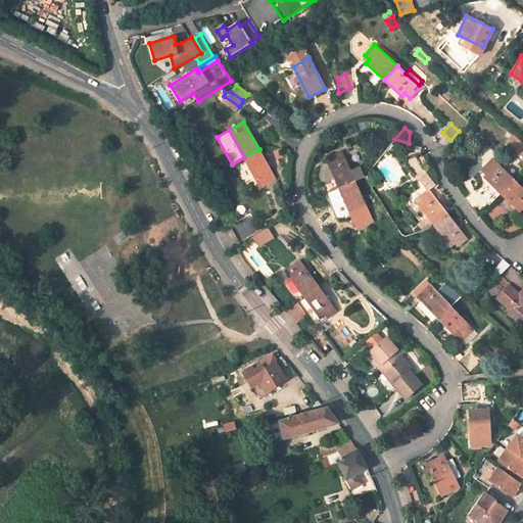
[(277,159),(283,156),(279,148),(273,151),(277,159)]
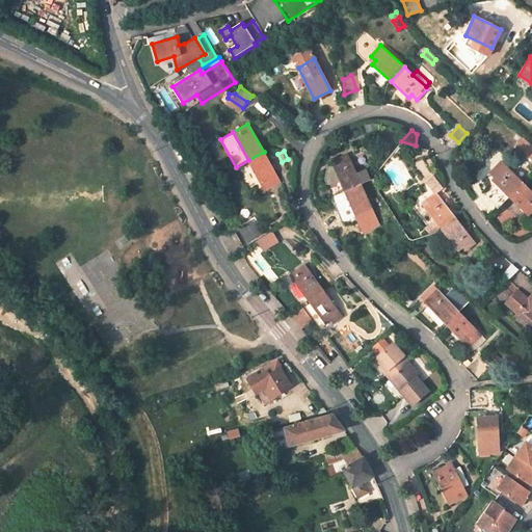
[(263,188),(278,180),(273,169),(270,164),(264,152),(248,160),(263,188)]
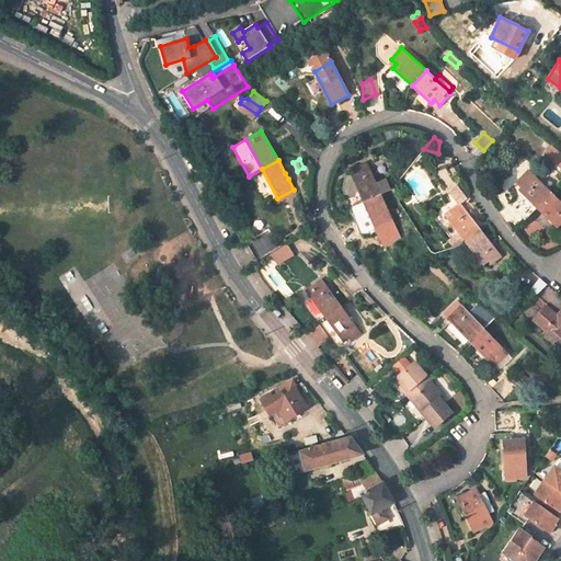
[(376,184),(367,162),(355,168),(357,172),(351,174),(358,191),(345,195),(350,207),(380,193),(376,184)]
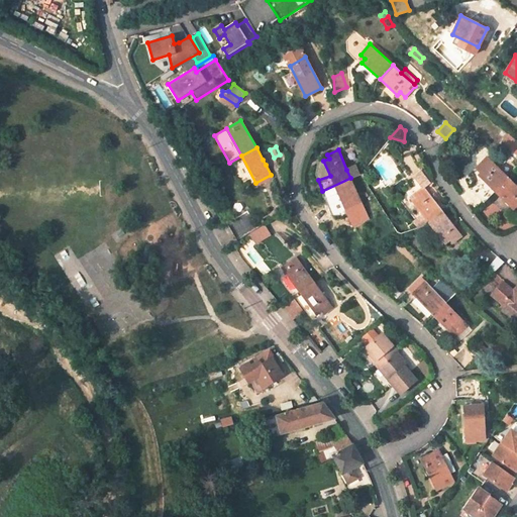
[(315,174),(318,180),(330,176),(323,161),(322,157),(327,154),(326,152),(319,154),(321,159),(316,161),(315,174)]
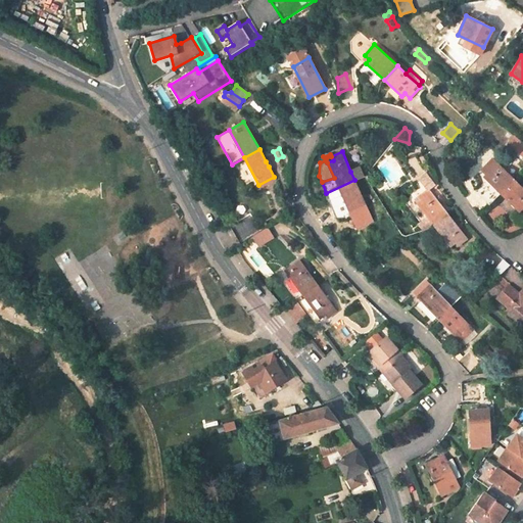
[(487,181),(476,192),(490,205),(502,194),(521,175),(519,173),(513,179),(492,158),(482,169),(487,174),(483,177),(487,181)]
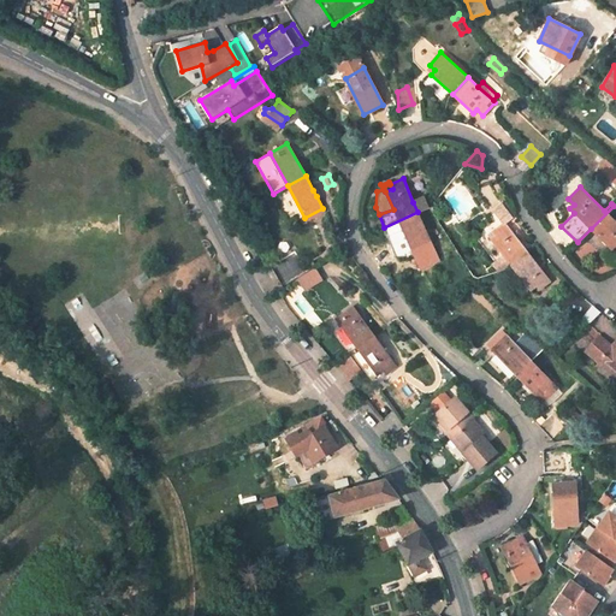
[(424,196),(413,202),(418,212),(428,207),(424,196)]
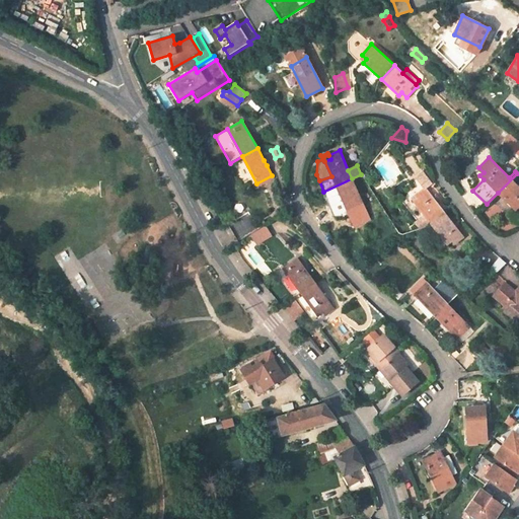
[(444,212),(426,189),(433,183),(423,170),(415,176),(423,188),(412,197),(414,200),(413,201),(423,214),(430,223),(444,212)]
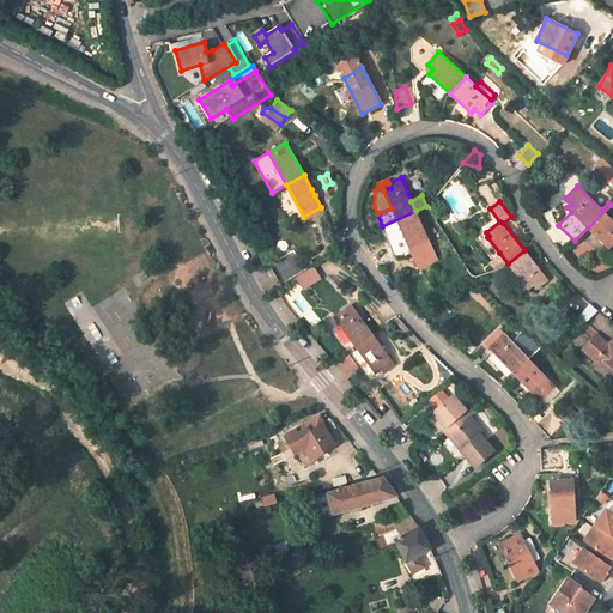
[(588,228),(608,248),(612,244),(612,220),(606,214),(612,207),(611,205),(588,228)]
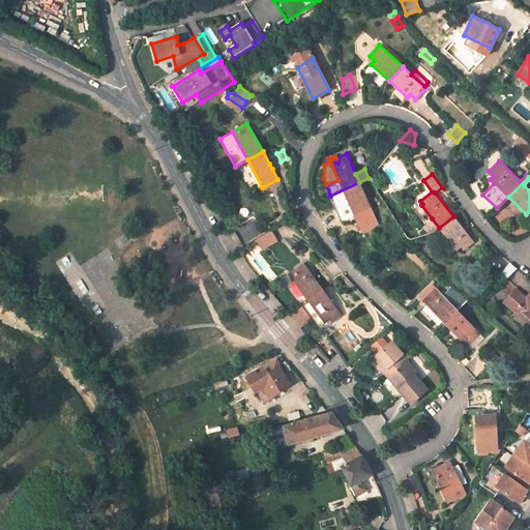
[(361,217),(373,212),(359,182),(330,196),(340,222),(356,221),(355,216),(360,214),(361,217)]
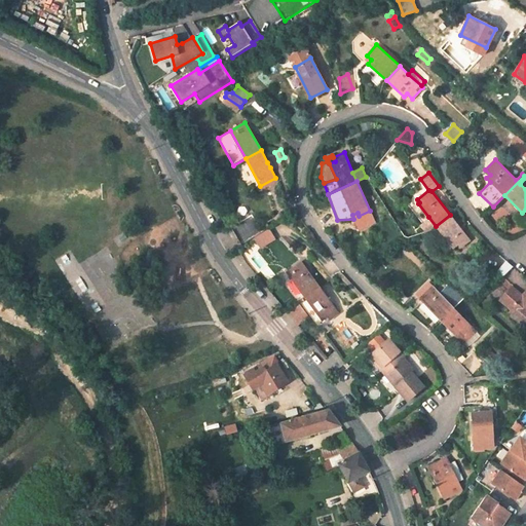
[(261,232),(252,214),(230,227),(240,243),(261,232)]
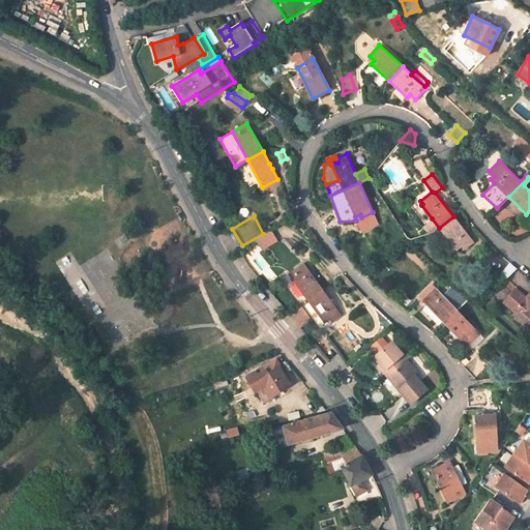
[(464,248),(473,242),(453,216),(439,228),(457,249),(462,245),(464,248)]
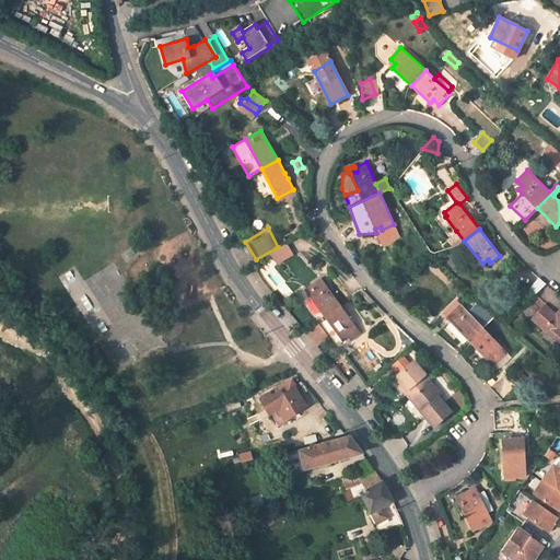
[(464,241),(456,231),(446,238),(452,245),(464,241)]
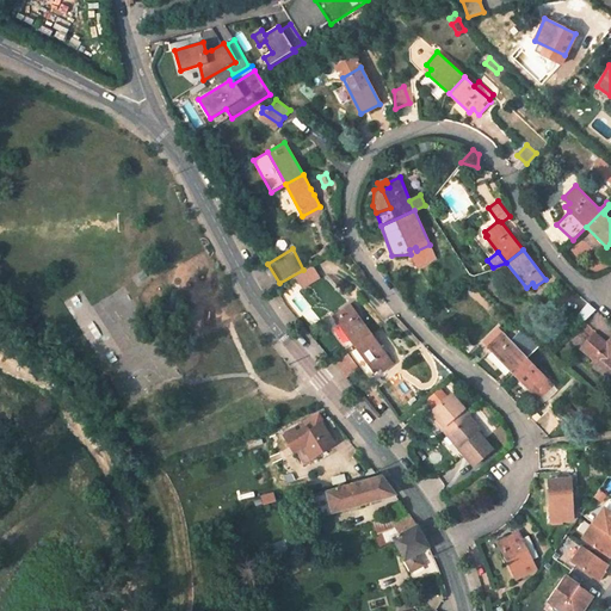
[(319,278),(313,269),(296,278),(302,288),(319,278)]
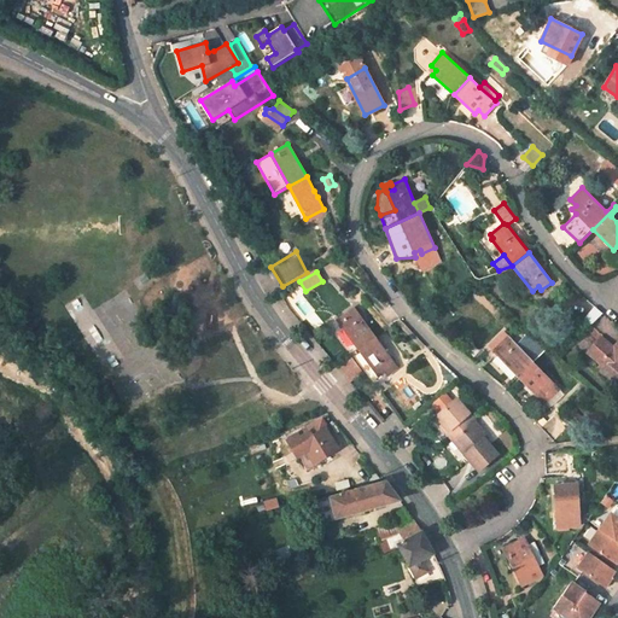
[(431,305),(441,299),(430,279),(419,285),(431,305)]
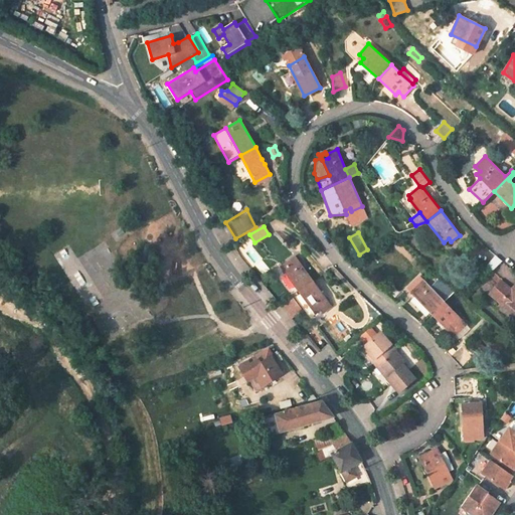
[(313,282),(295,256),(281,267),(299,292),(313,282)]
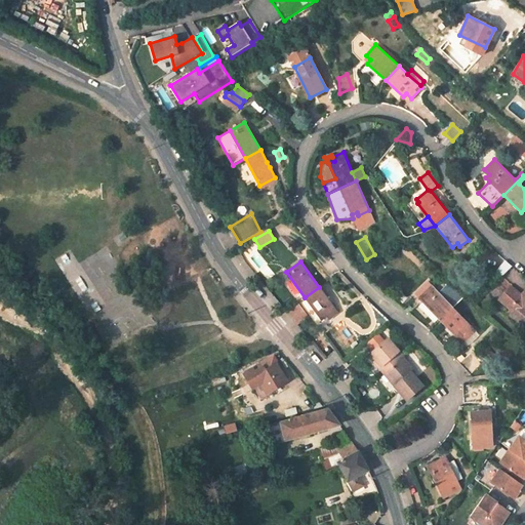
[(507,261),(496,271),(500,275),(512,266),(507,261)]
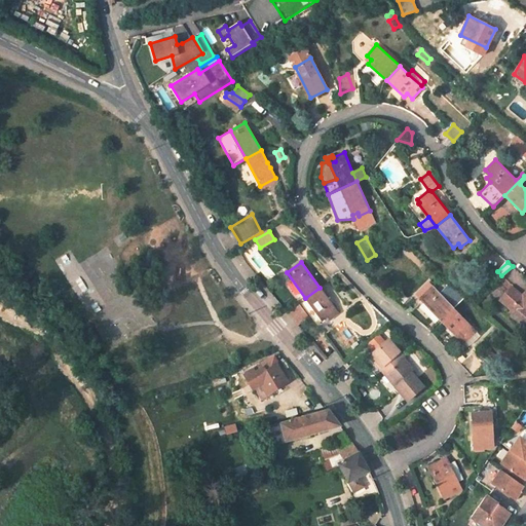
[(444,297),(447,294),(433,278),(417,293),(422,299),(426,296),(423,293),(431,285),(444,297)]
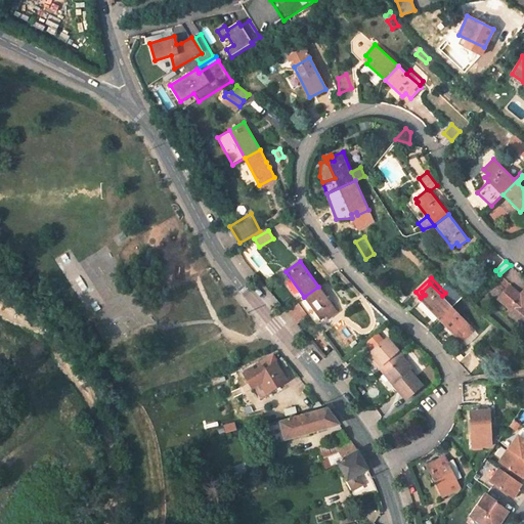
[(442,296),(430,284),(422,292),(425,295),(421,298),(421,299),(439,319),(452,307),(442,296)]
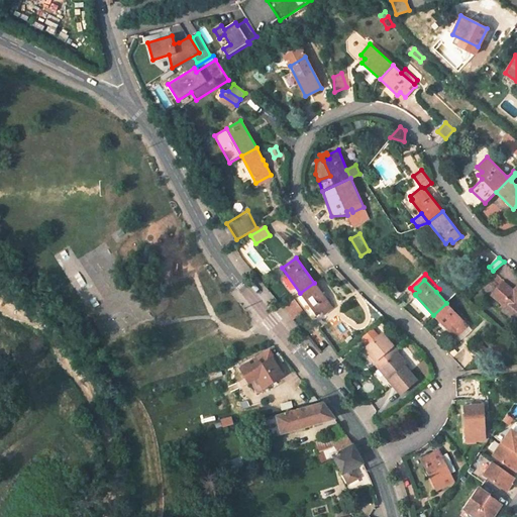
[(505,301),(516,310),(516,287),(513,291),(503,282),(492,295),(503,304),(505,301)]
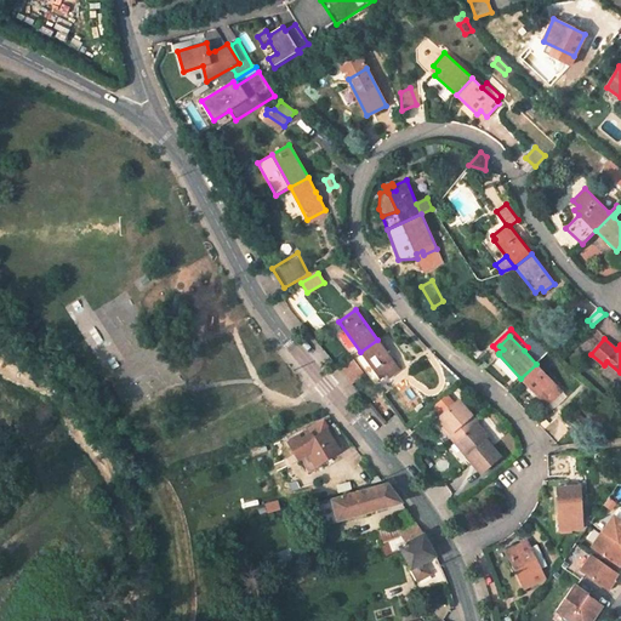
[(388,379),(400,369),(377,340),(360,352),(380,379),(386,375),(388,379)]
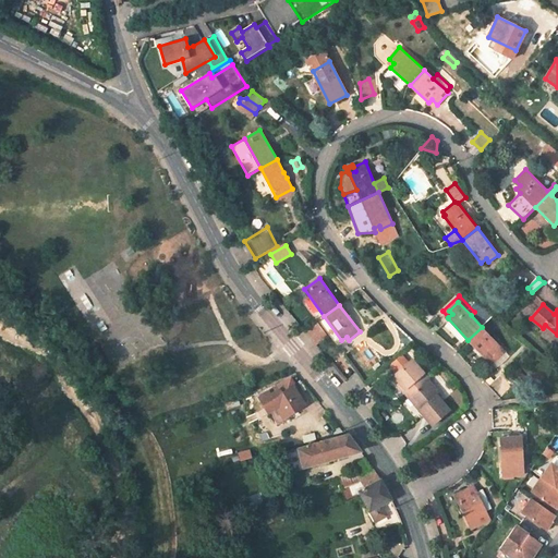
[(468,340),(448,318),(435,331),(457,351),(468,340)]
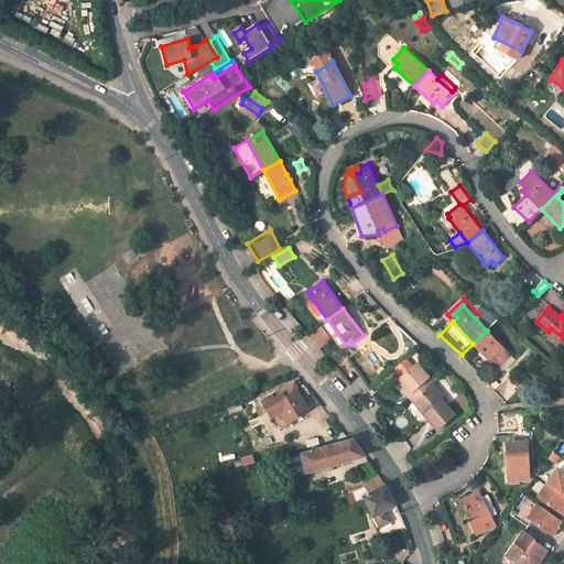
[(316,348),(331,338),(321,325),(306,334),(316,348)]
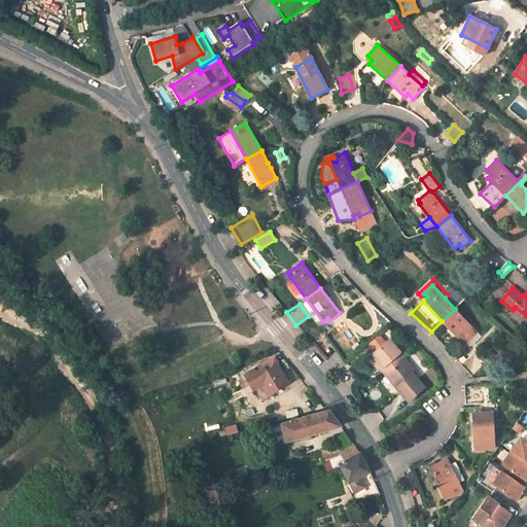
[(464,345),(478,332),(455,309),(442,321),(464,345)]
